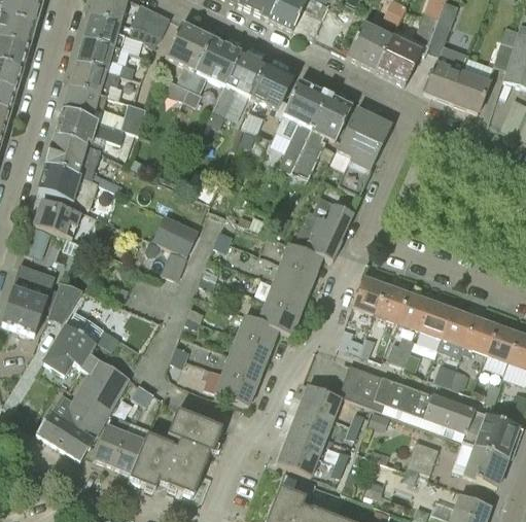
[(0,0),(0,13),(35,25),(41,3),(31,0),(0,0)]
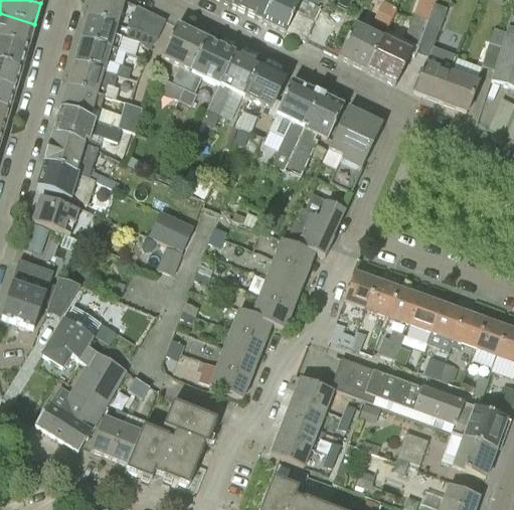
[(119,23),(119,22),(126,0),(93,0),(89,14),(119,23)]
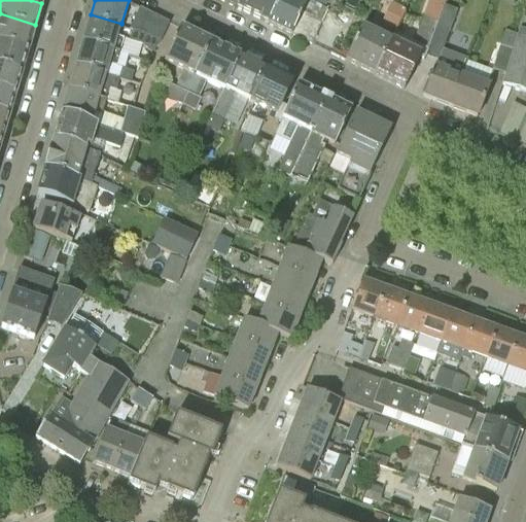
[(240,0),(237,5),(269,21),(278,0),(240,0)]
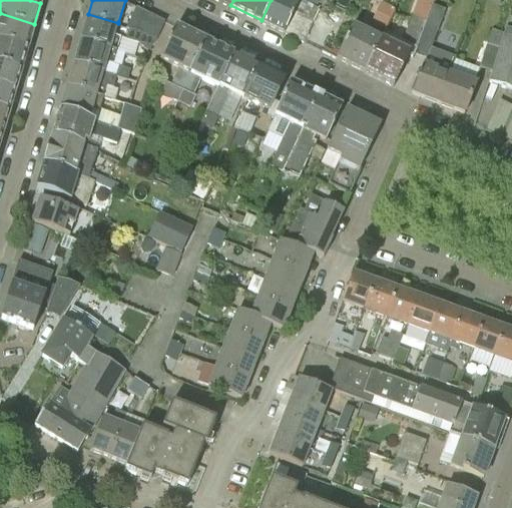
[(285,31),(300,0),(271,0),(262,20),(285,31)]
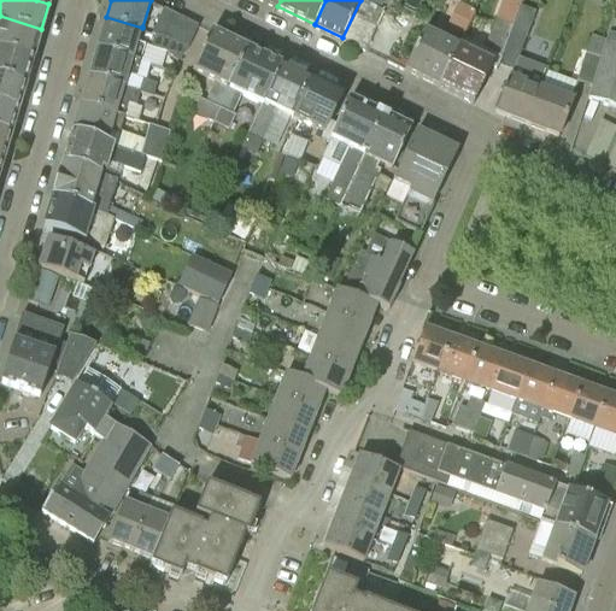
[(361,0),(342,37),(365,48),(385,5),(382,4),(375,0),(361,0)]
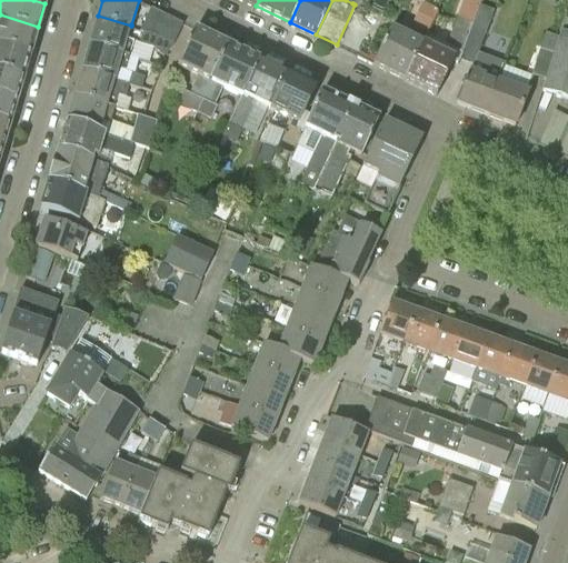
[(416,20),(429,27),(439,8),(426,1),(416,20)]
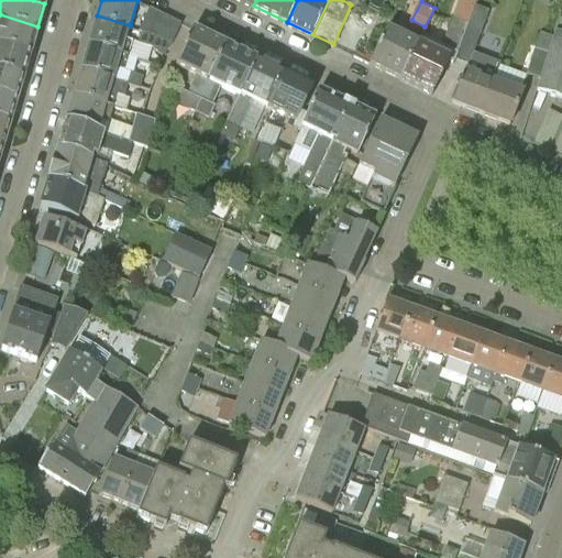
[(489,7),(475,2),(470,18),(456,54),(470,59),(489,7)]
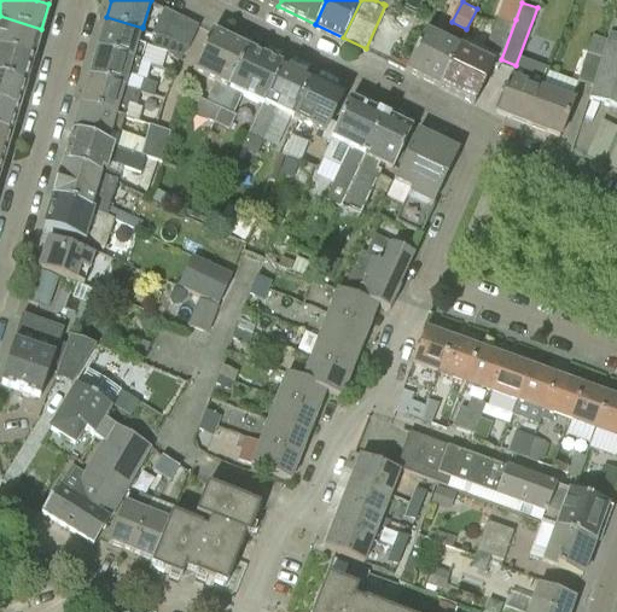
[(170,38),(188,45),(188,44),(199,22),(164,5),(152,31),(156,33),(170,38)]
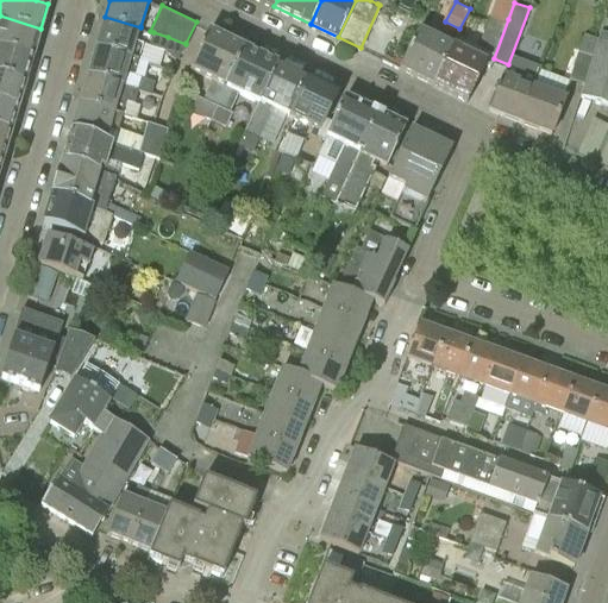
[(453,42),(433,82),(468,99),(486,61),(491,64),(494,58),(508,19),(490,13),(478,43),(468,38),(464,46),(453,42)]
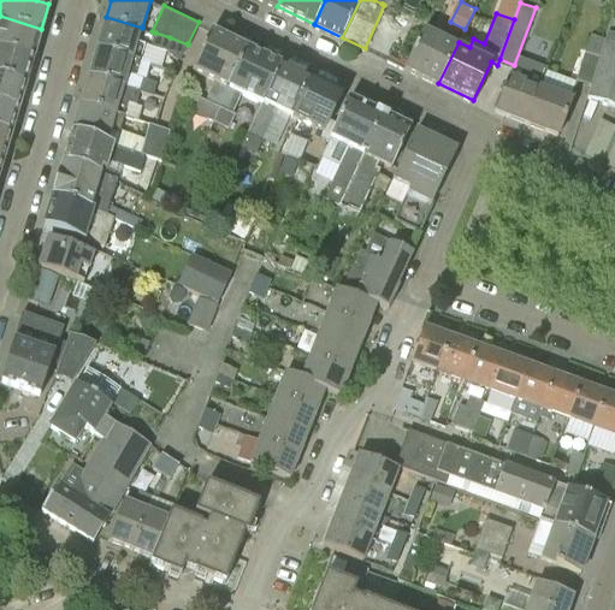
[(0,45),(34,54),(41,29),(0,16),(0,45)]
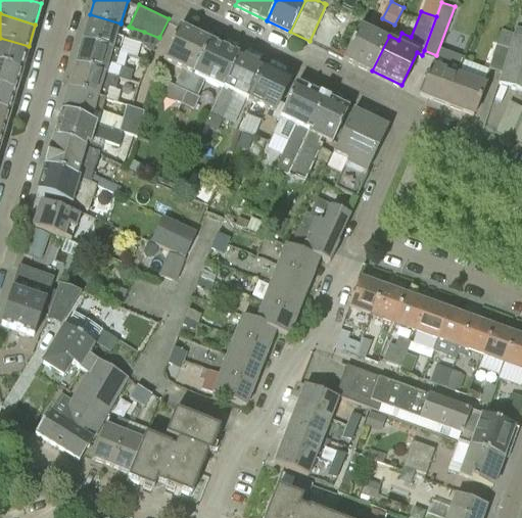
[(121,24),(90,14),(83,38),(121,49),(125,37),(117,35),(121,24)]
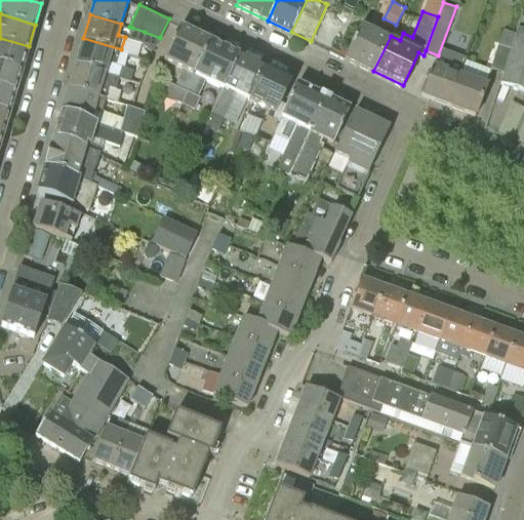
[(345,57),(373,71),(391,36),(362,22),(345,57)]
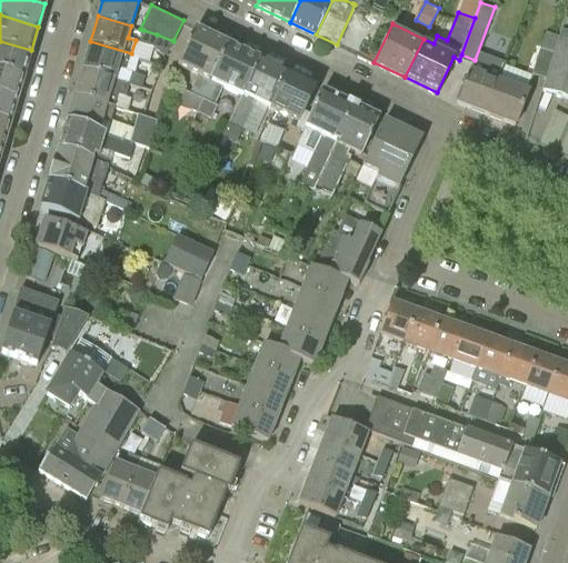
[(180,99),(198,107),(228,42),(196,26),(178,62),(199,72),(190,90),(186,88),(180,99)]
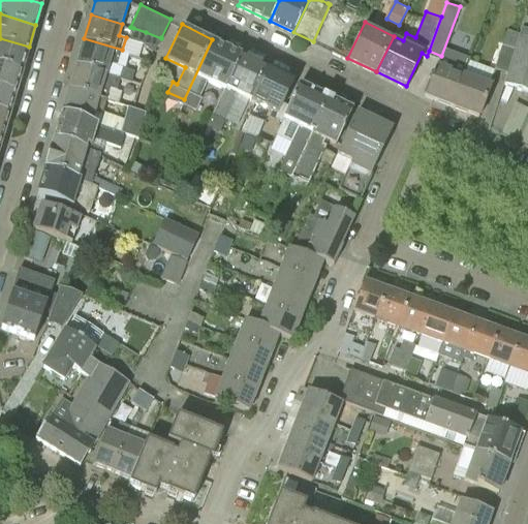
[(527,29),(522,27),(519,34),(508,70),(505,81),(527,89),(527,29)]
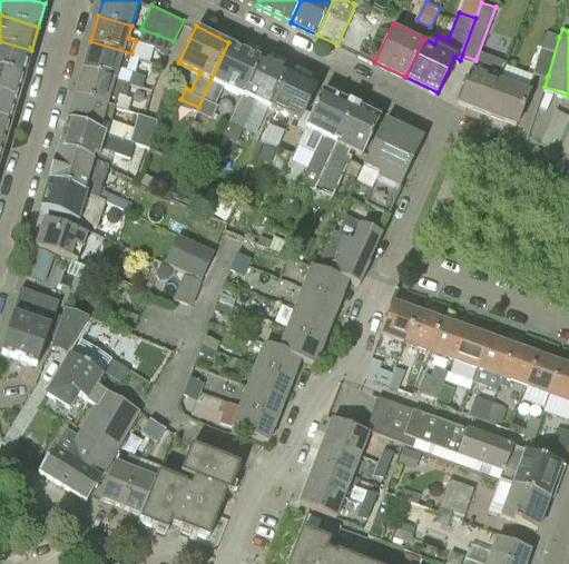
[(174,41),(157,35),(144,30),(140,39),(144,40),(155,45),(165,52),(174,41)]
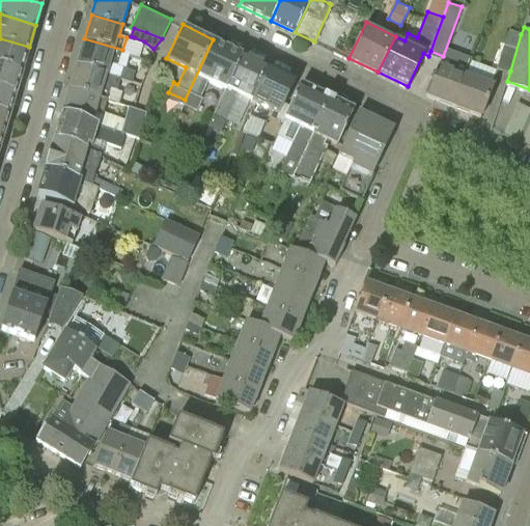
[(497,66),(510,71),(521,34),(508,30),(497,66)]
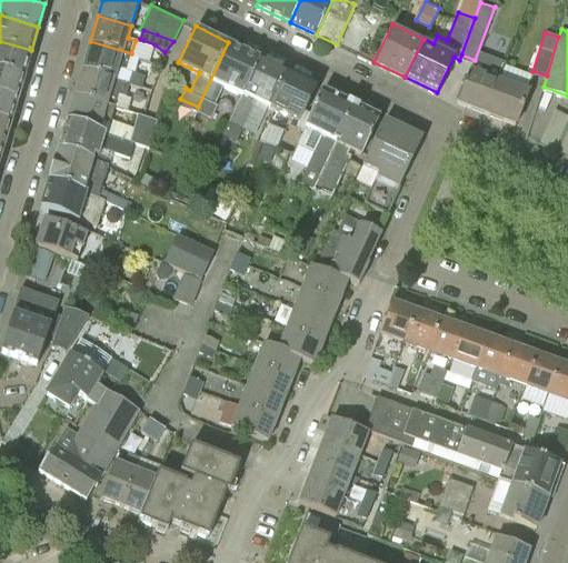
[(0,67),(25,74),(31,50),(0,41),(0,67)]
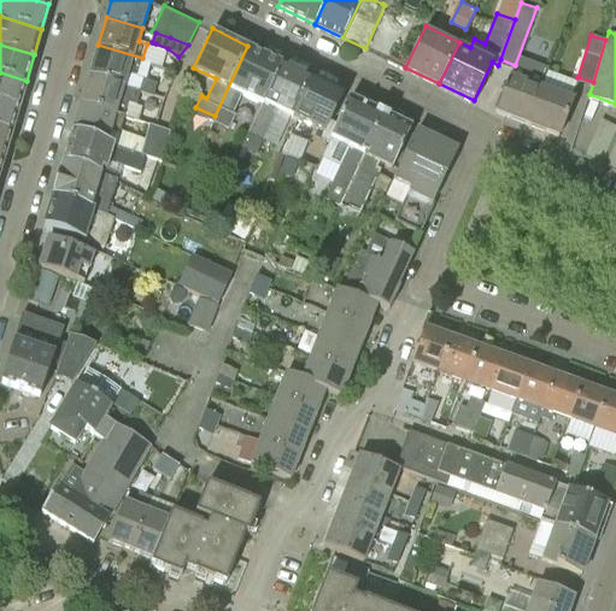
[(147,76),(138,74),(142,58),(98,45),(89,74),(154,94),(158,80),(147,76)]
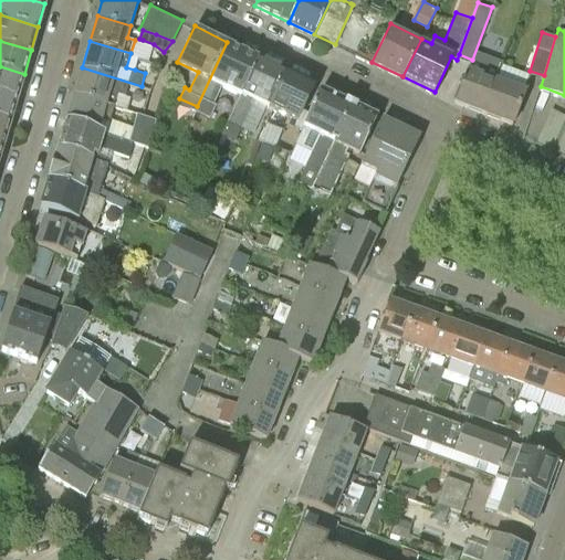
[(222,84),(241,92),(242,93),(259,57),(227,42),(197,106),(211,113),(217,102),(215,101),(222,84)]
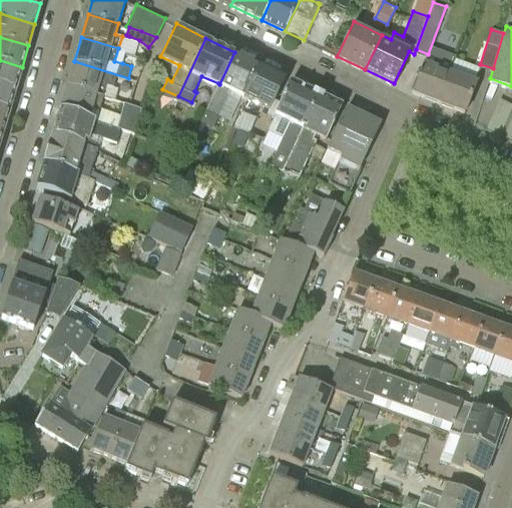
[(229,87),(244,95),(260,63),(234,52),(219,84),(218,83),(201,120),(213,126),(229,92),(227,91),(229,87)]
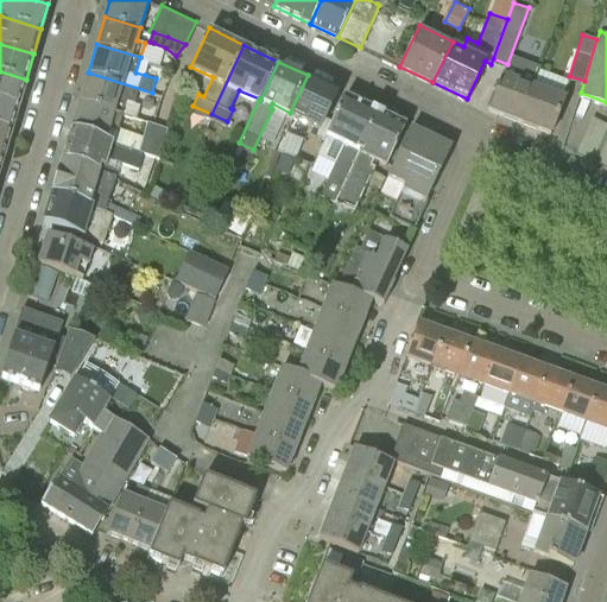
[(495,90),(488,108),(520,120),(535,81),(504,69),(499,83),(497,83),(494,90),(495,90)]
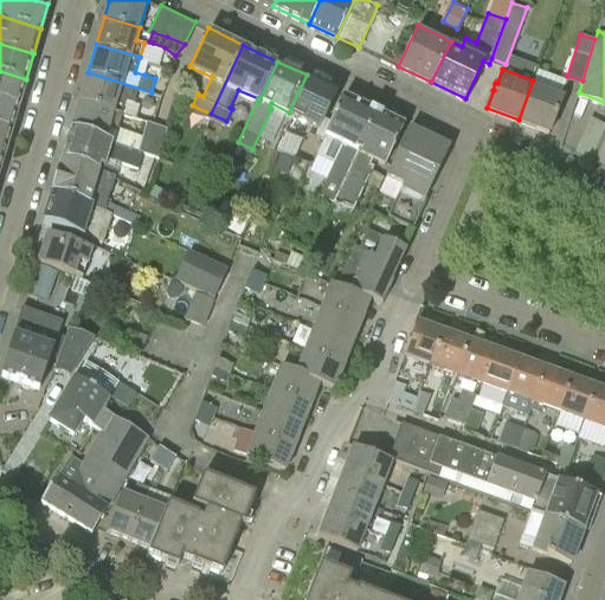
[(0,98),(19,104),(26,79),(0,71),(0,98)]
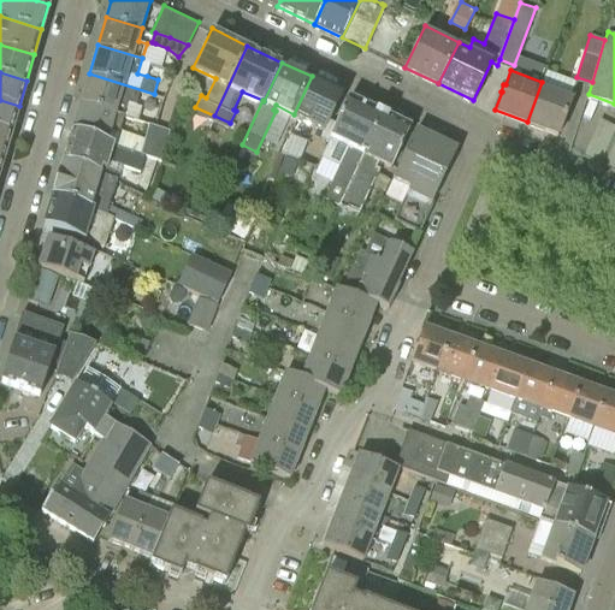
[(151,104),(154,94),(89,73),(81,101),(123,114),(125,114),(125,113),(137,117),(142,101),(151,104)]
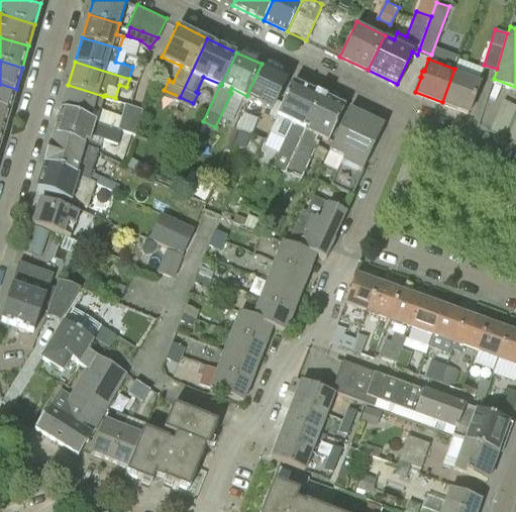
[(265,110),(269,112),(286,77),(262,64),(246,96),(267,105),(265,110)]
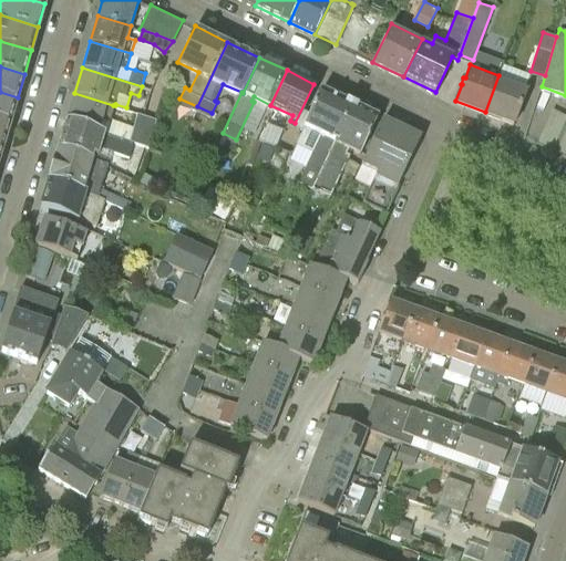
[(498,75),(485,112),(514,122),(527,86),(498,75)]
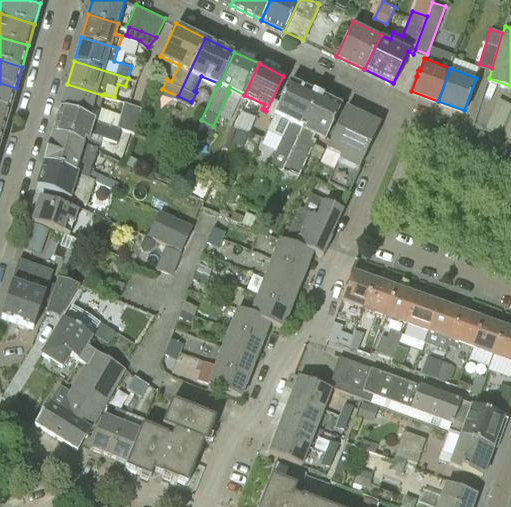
[(270,162),(283,168),(317,92),(291,79),(270,122),(285,129),(282,137),(280,135),(276,143),(278,144),(270,162)]
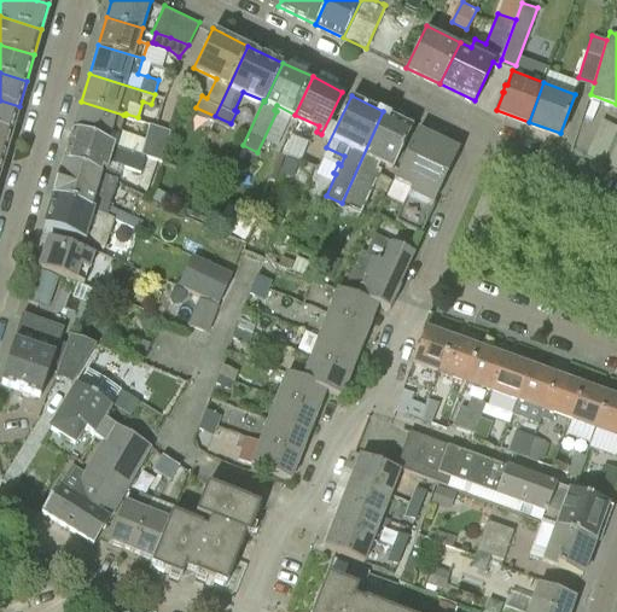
[(0,128),(11,132),(19,106),(0,100),(0,128)]
